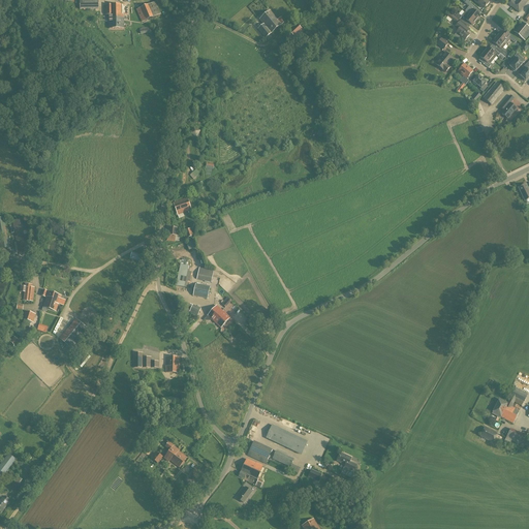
[(80,0),(80,9),(98,9),(98,0),(80,0)]
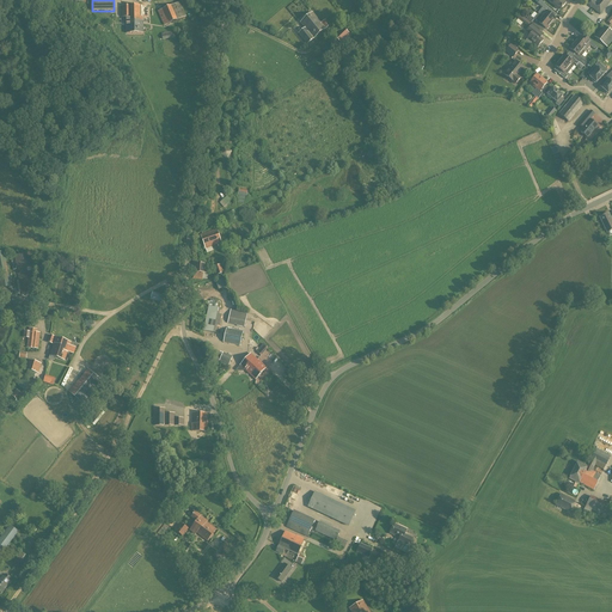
[(562,0),(549,0),(549,1),(552,4),(560,10),(562,7),(565,4),(564,2),(565,2),(562,0)]
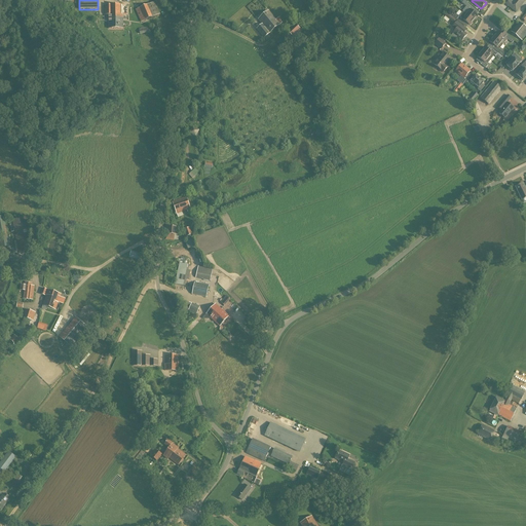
[(506,0),(504,3),(516,12),(525,1),(523,0),(514,0),(513,1),(510,1),(508,0),(506,0)]
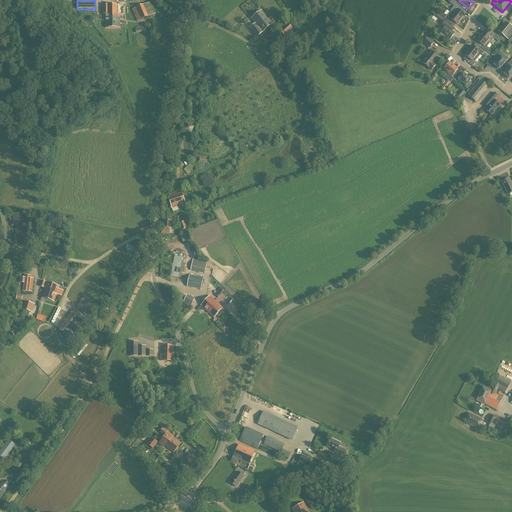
[(132,10),(137,21),(149,17),(150,19),(153,18),(152,16),(155,14),(150,2),(132,10)]
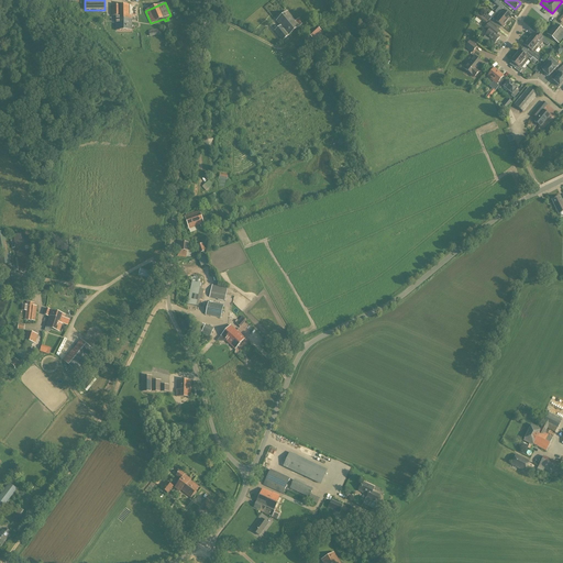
[(136,6),(112,6),(112,15),(117,15),(117,31),(131,31),(131,15),(136,15),(136,6)]
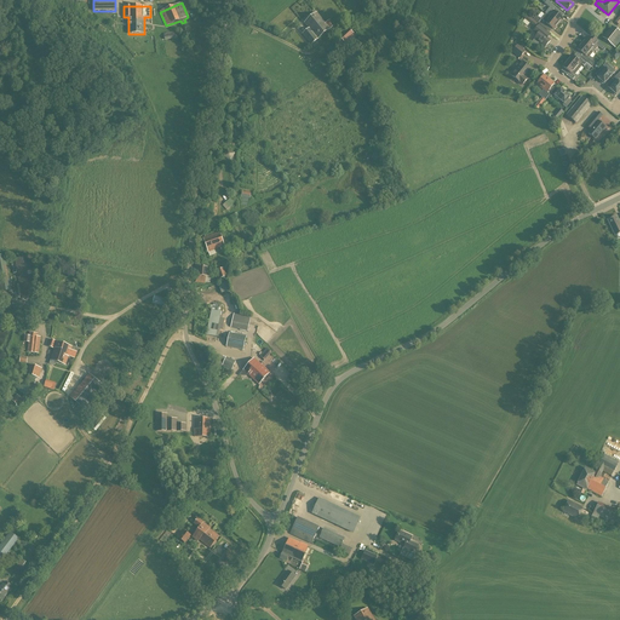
[(554,11),(550,17),(558,24),(563,19),(556,13),(558,11),(552,6),(550,9),(554,11)]
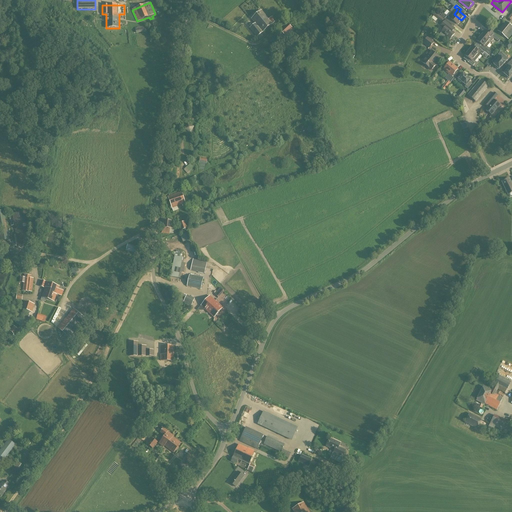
[(250,28),(257,37),(272,24),(276,21),(272,16),(268,19),(261,11),(251,19),(255,24),(250,28)]
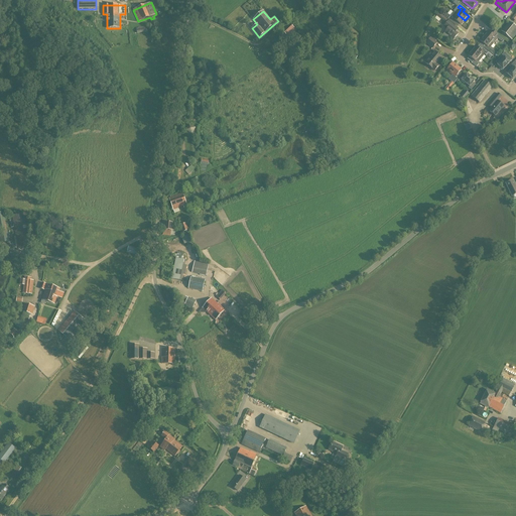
[(461,25),(465,20),(458,14),(455,11),(450,16),(447,19),(453,23),(456,20),(461,25)]
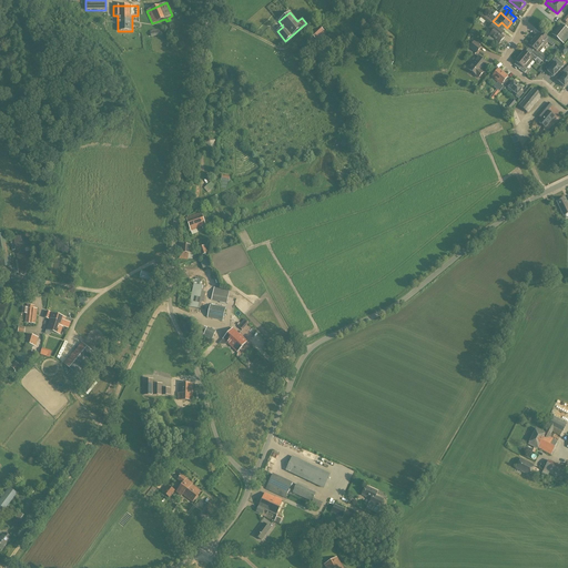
[(493,21),(483,14),(480,18),(489,24),(493,21)]
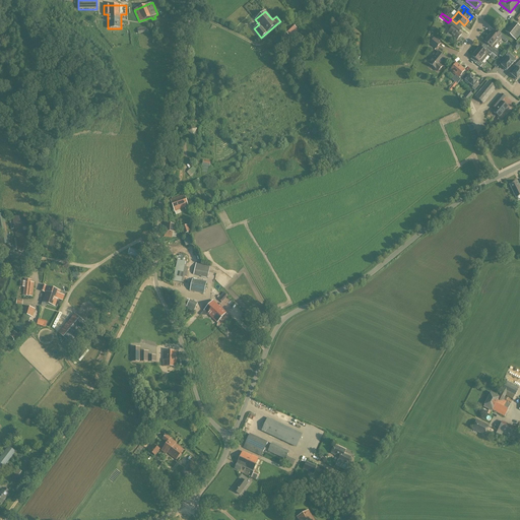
[(452,37),(457,40),(461,35),(457,33),(460,28),(452,21),(448,26),(451,29),(445,37),(449,40),(452,37)]
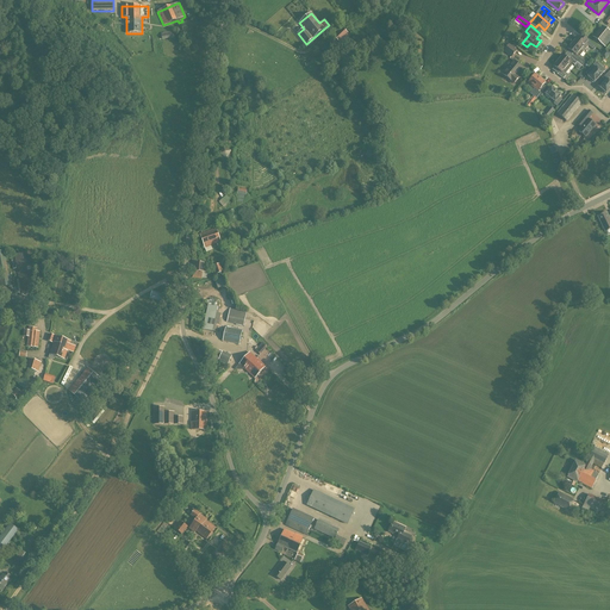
[(592,37),(605,48),(609,42),(609,37),(609,36),(609,31),(602,25),(592,37)]
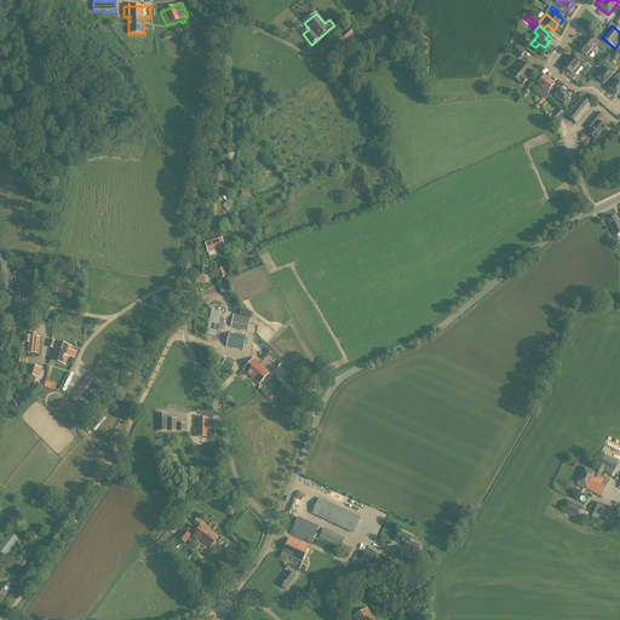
[(339,38),(342,40),(333,49),(343,58),(350,50),(345,45),(356,36),(349,29),(339,38)]
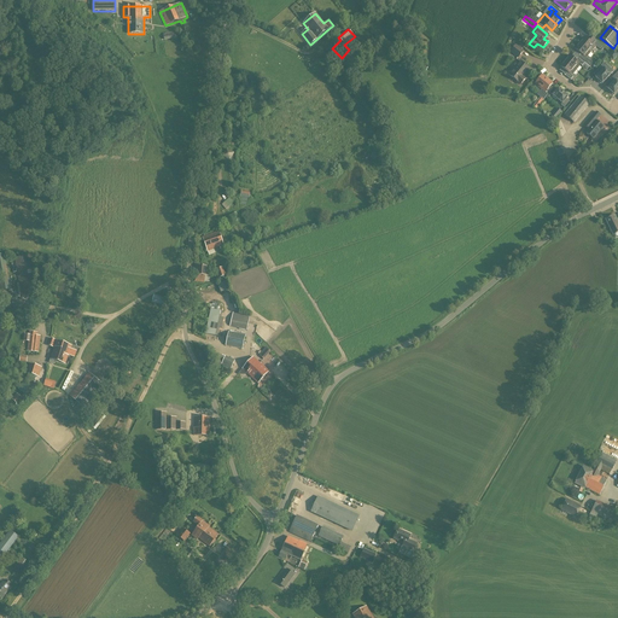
[(584,38),(579,44),(590,53),(592,52),(589,51),(594,46),(584,38)]
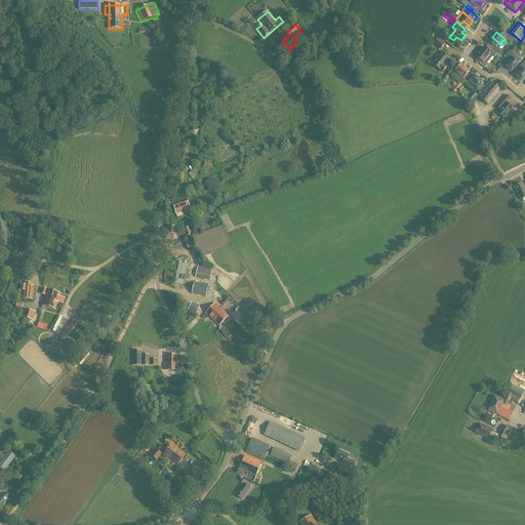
[(501,45),(492,37),(488,42),(494,46),(492,49),(497,53),(499,50),(498,49),(501,45)]
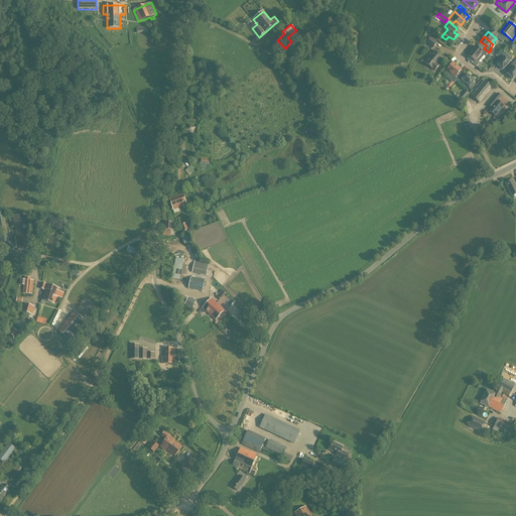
[(430,37),(425,43),(432,48),(437,42),(430,37)]
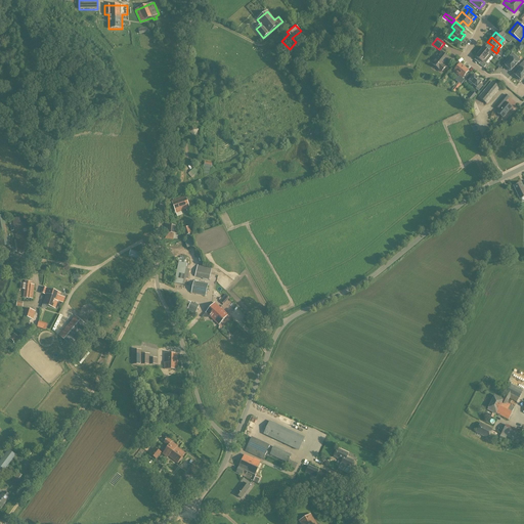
[(483,47),(479,52),(488,60),(491,56),(492,55),(493,56),(495,54),(490,49),(488,52),(483,47)]
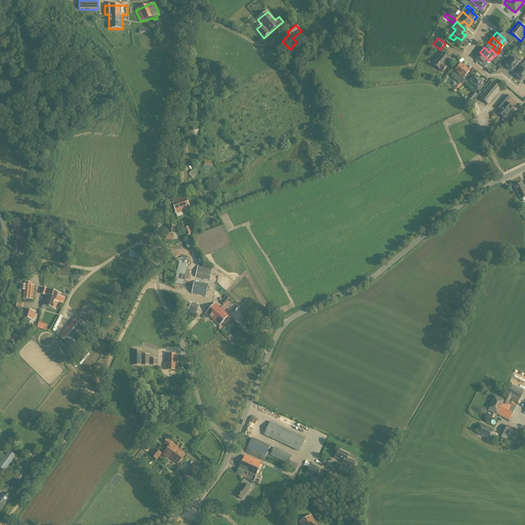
[(489,61),(480,52),(476,56),(482,62),(480,64),(485,69),(487,66),(485,65),(486,63),(487,64),(489,61)]
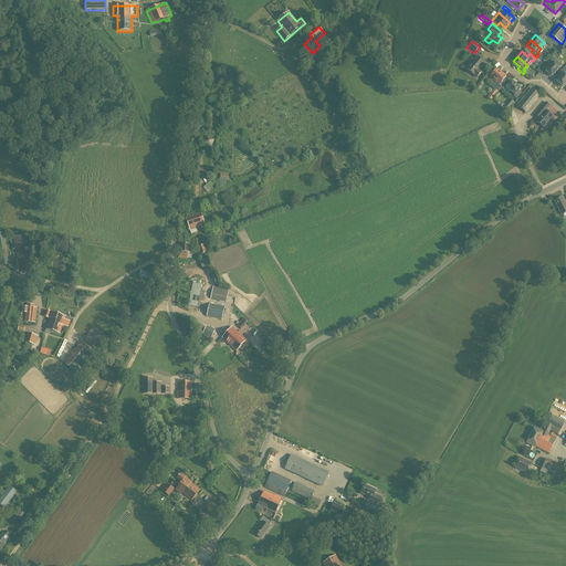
[(465,67),(467,69),(465,69),(472,73),(471,74),(475,77),(477,77),(481,73),(479,71),(484,63),(477,58),(471,64),(471,63),(470,64),(469,63),(465,67)]
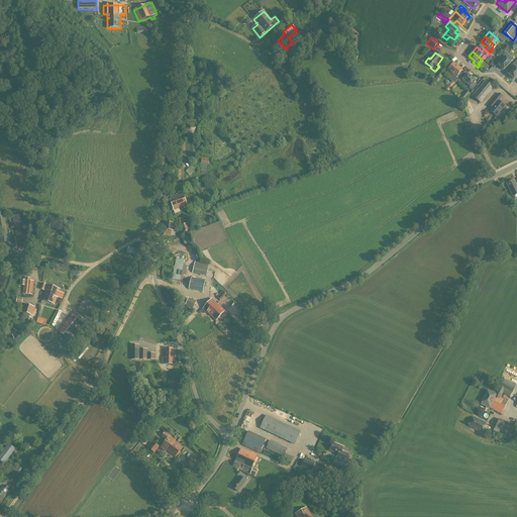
[(503,60),(498,66),(501,68),(500,68),(503,71),(503,70),(504,71),(511,63),(508,60),(510,58),(506,53),(504,55),(501,58),(503,60)]
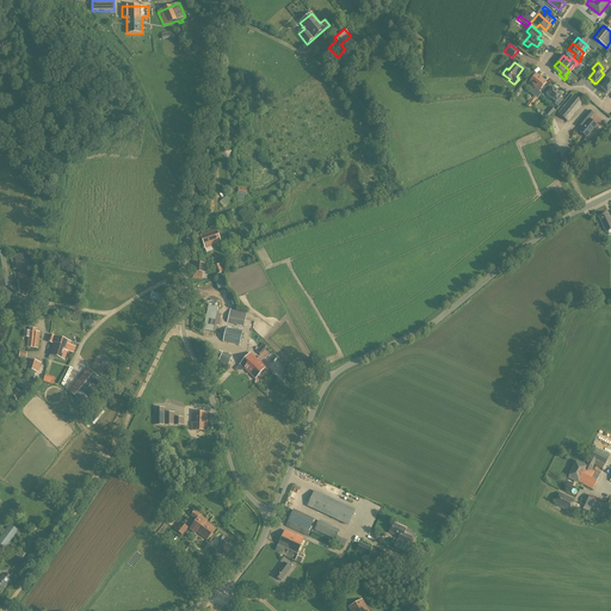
[(536,88),(531,94),(537,99),(543,92),(541,91),(547,84),(536,74),(536,75),(535,75),(534,78),(529,82),(536,88)]
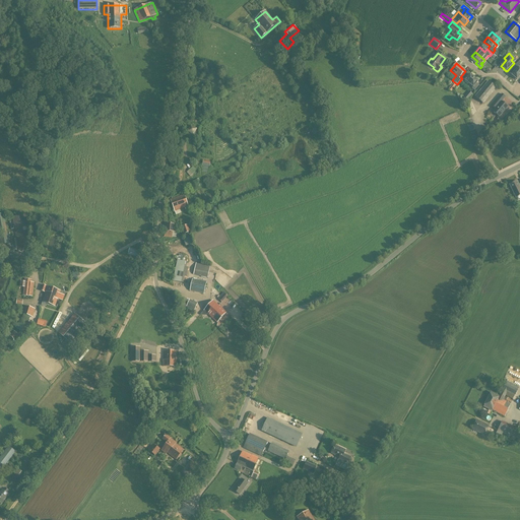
[(472,88),(474,90),(479,85),(476,83),(478,81),(474,79),(475,79),(473,77),(469,74),(465,80),(465,81),(468,84),(468,83),(473,87),(472,88)]
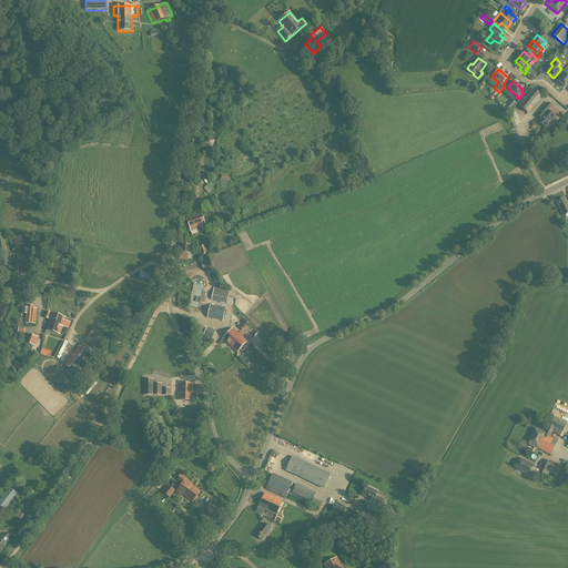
[(533,90),(519,107),(527,113),(541,97),(533,90)]
